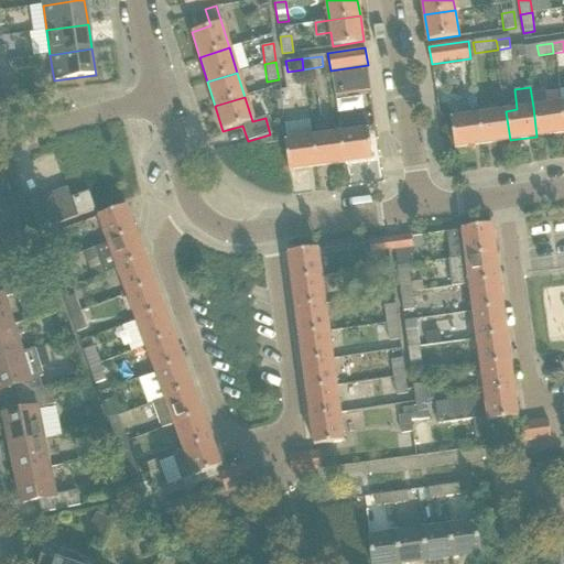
[(563,130),(561,104),(533,107),(537,137),(563,132),(563,130)]
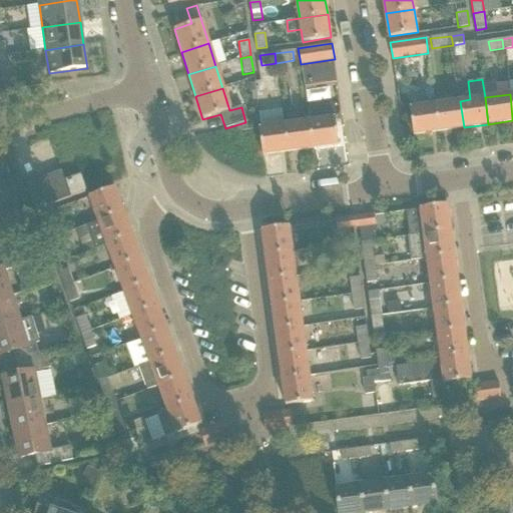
[(460,101),(435,104),(439,131),(464,127),(460,101)]
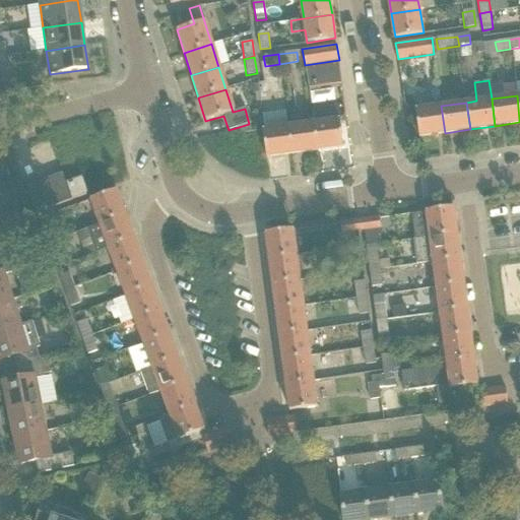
[(338,106),(311,109),(313,123),(317,150),(342,146),(339,120),(340,119),(338,106)]
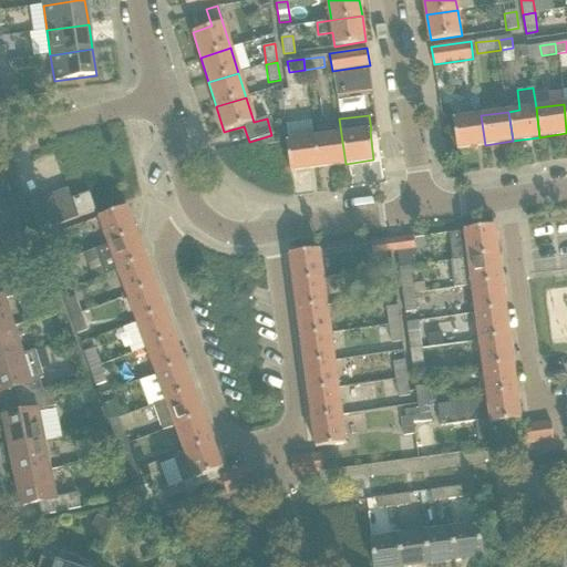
[(485,145),(481,115),(453,119),(456,148),(485,145)]
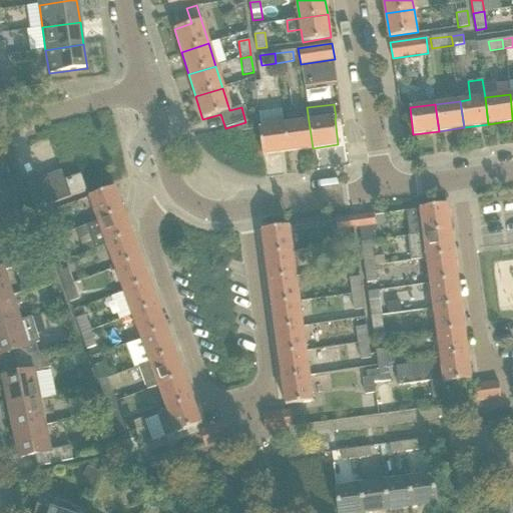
[(309,121),(284,124),(288,151),(313,148),(309,121)]
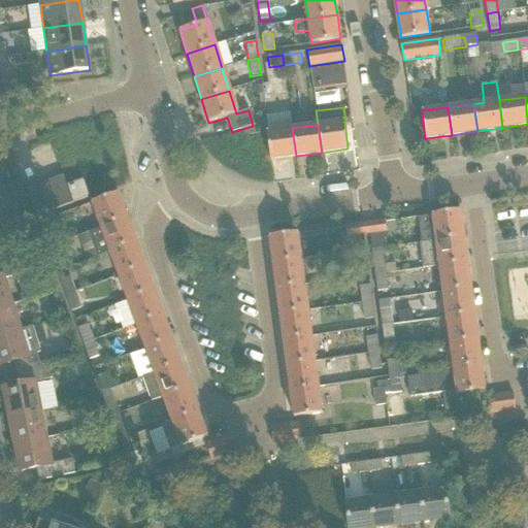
[(296,156),(292,128),(266,132),(270,159),(296,156)]
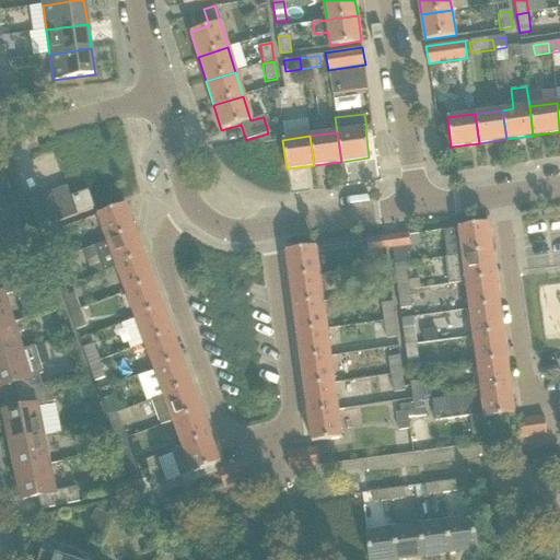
[(77,216),(70,197),(67,187),(54,191),(65,220),(77,216)]
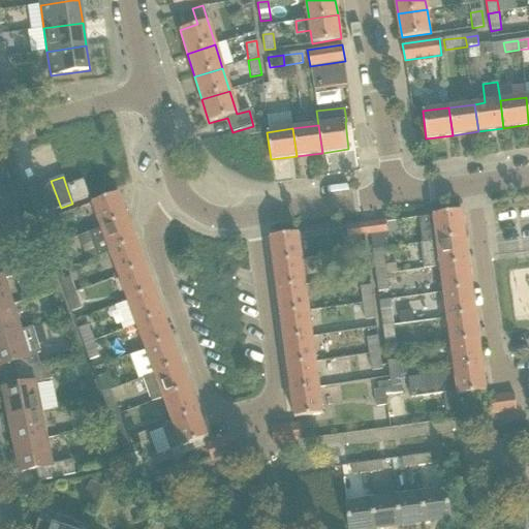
[(83,180),(66,186),(72,204),(89,197),(83,180)]
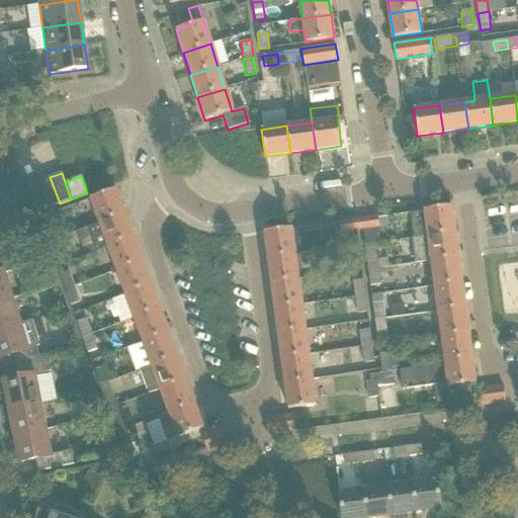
[(50,177),(37,181),(48,208),(60,203),(50,177)]
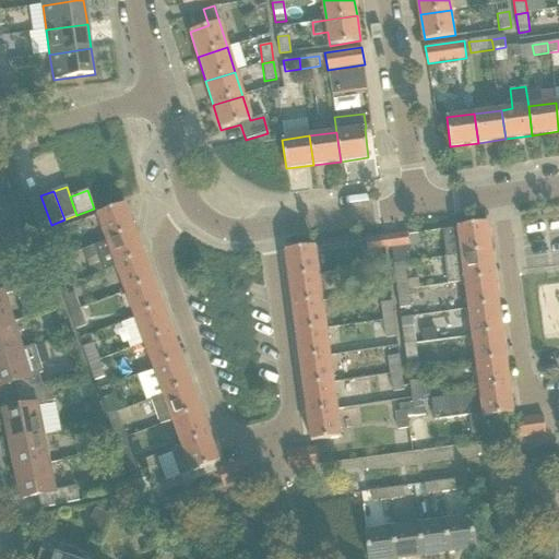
[(15,194),(0,200),(0,209),(0,210),(19,203),(15,194)]
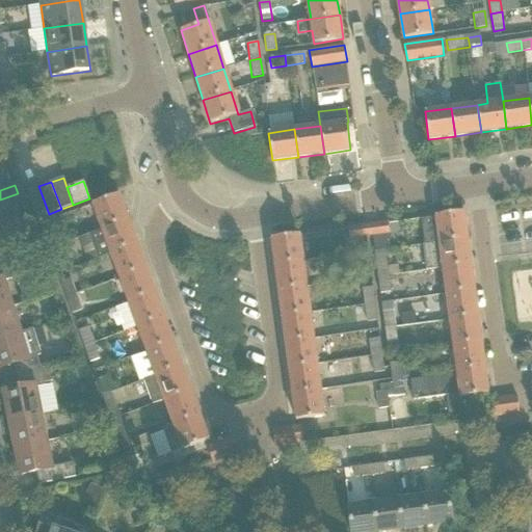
[(38,186),(26,191),(36,218),(49,214),(38,186)]
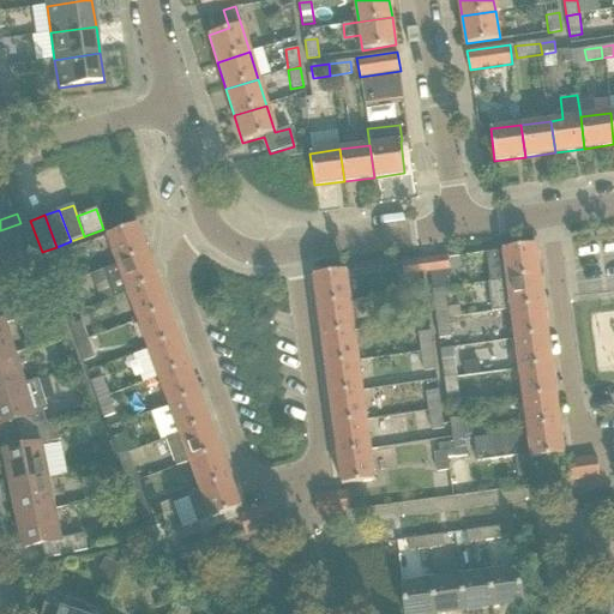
[(107,236),(118,265),(148,254),(137,226),(107,236)]
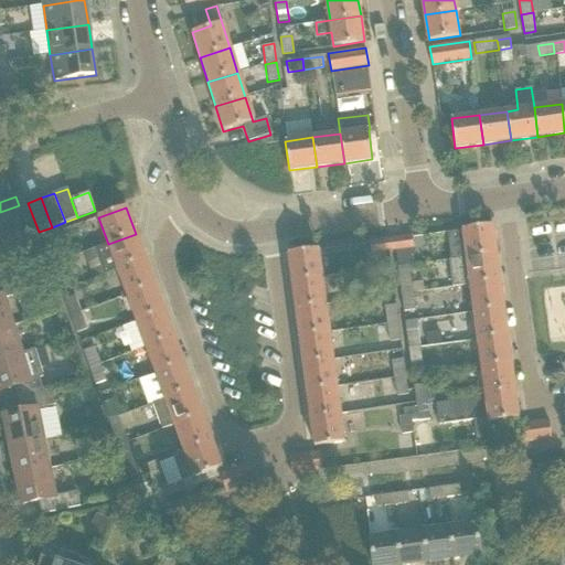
[(464,230),(467,257),(497,254),(492,225),(464,230)]
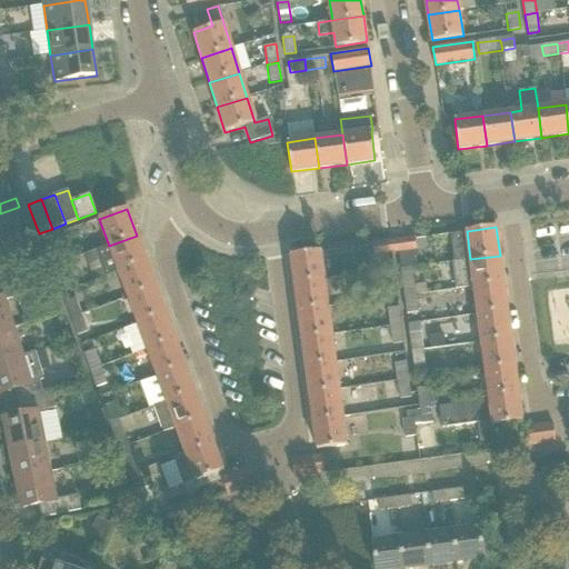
[(96,250),(105,277),(147,261),(137,236),(109,246),(96,250)]
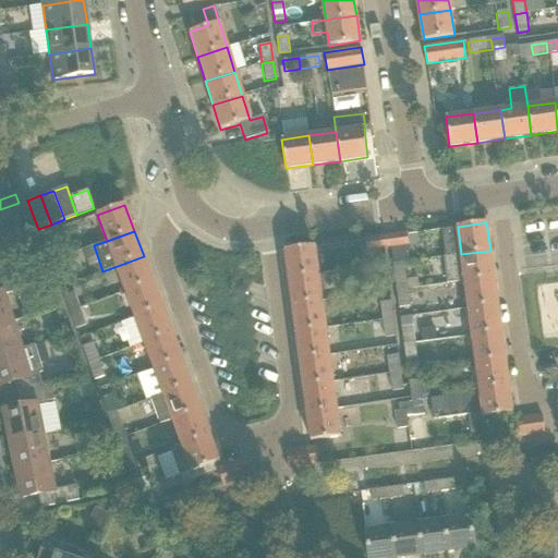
[(388,235),(390,246),(409,244),(407,233),(388,235)]
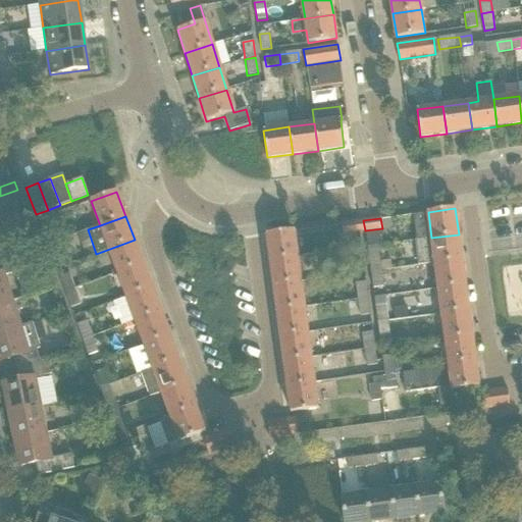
[(359,231),(357,221),(342,223),(343,233),(359,231)]
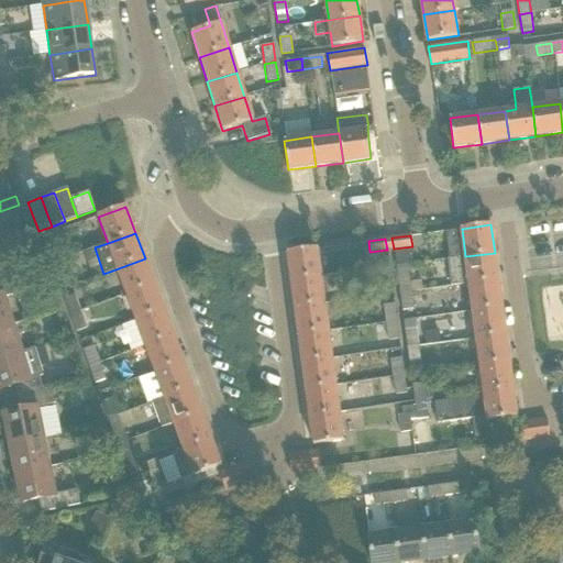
[(43,245),(50,265),(61,261),(54,242),(43,245)]
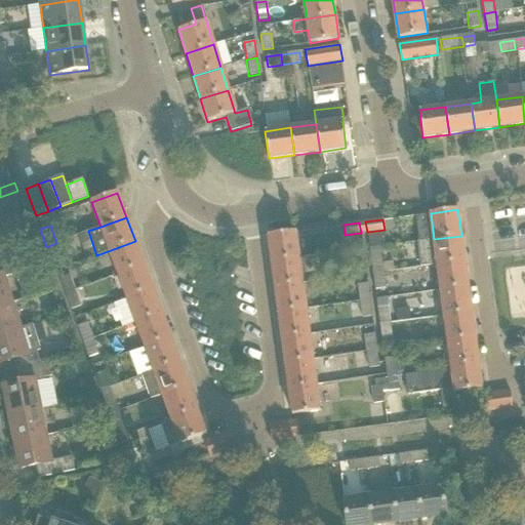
[(268,235),(272,261),(298,257),(295,232),(268,235)]
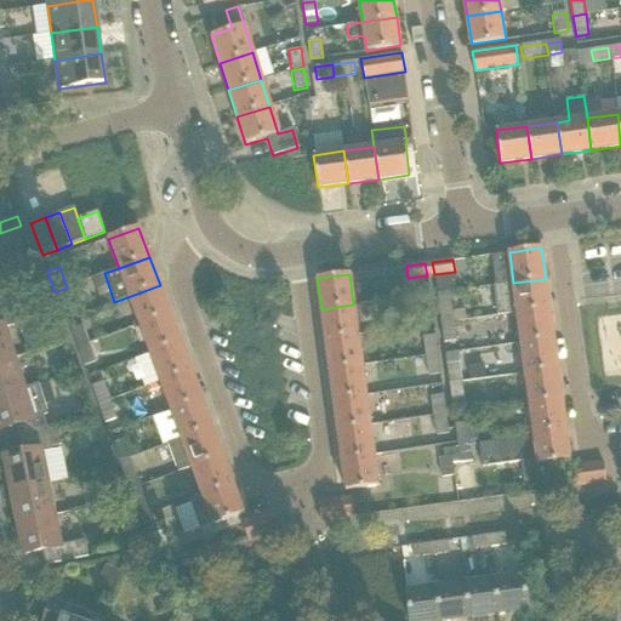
[(500,315),(517,313),(550,308),(546,279),(513,283),(495,285),(500,315)]
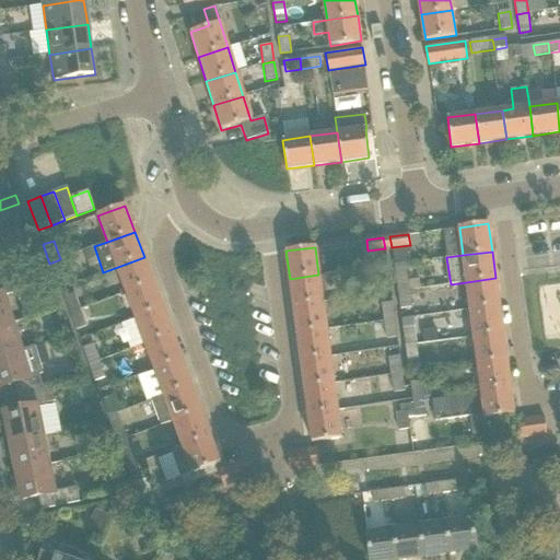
[(144,257),(116,267),(126,293),(153,282),(144,257)]
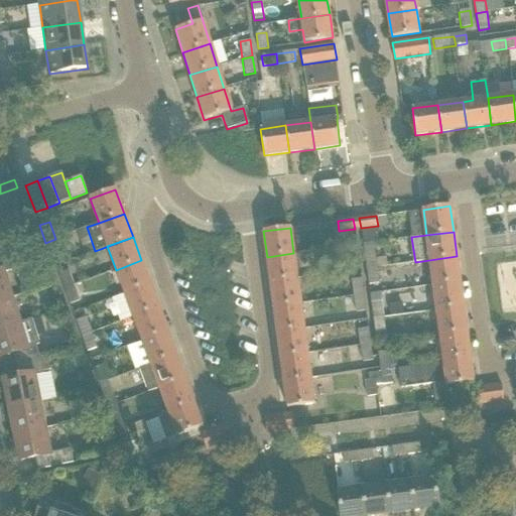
[(55,239),(45,243),(53,266),(63,262),(55,239)]
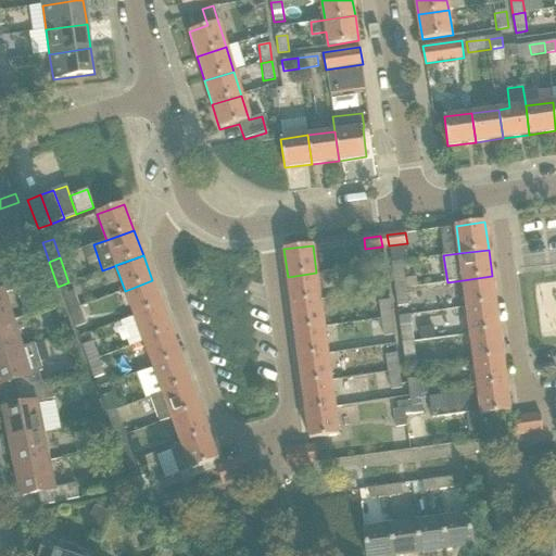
[(402,261),(391,262),(394,290),(406,288),(402,261)]
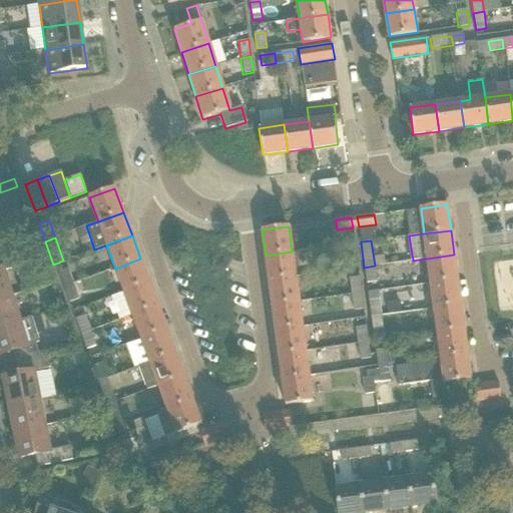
[(357,260),(355,243),(344,244),(347,262),(357,260)]
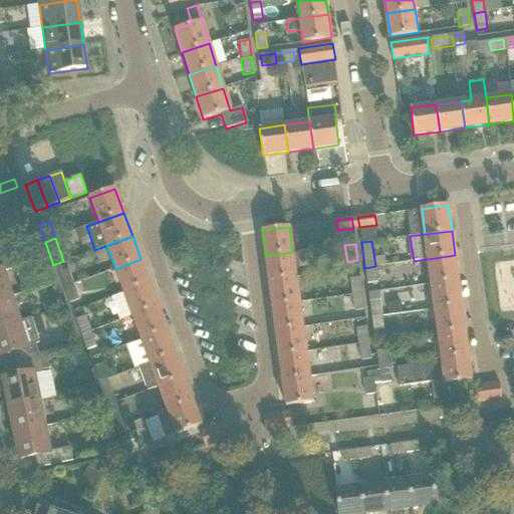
[(266,256),(269,281),(296,277),(292,252),(266,256)]
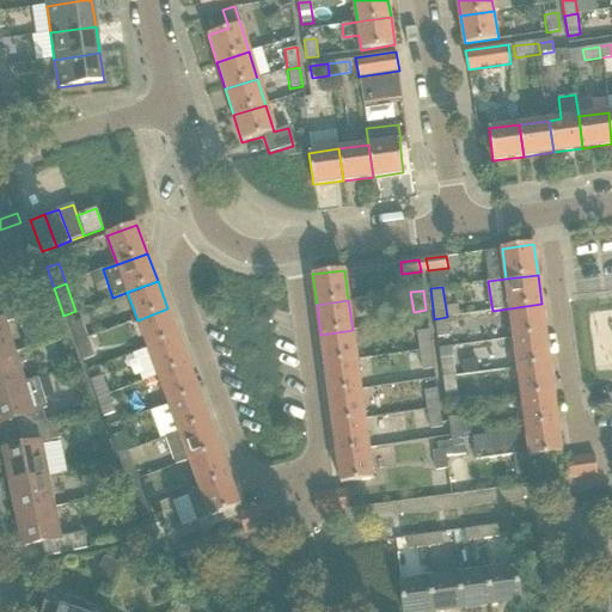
[(0,357),(14,353),(5,324),(16,320),(8,304),(0,306),(0,357)]
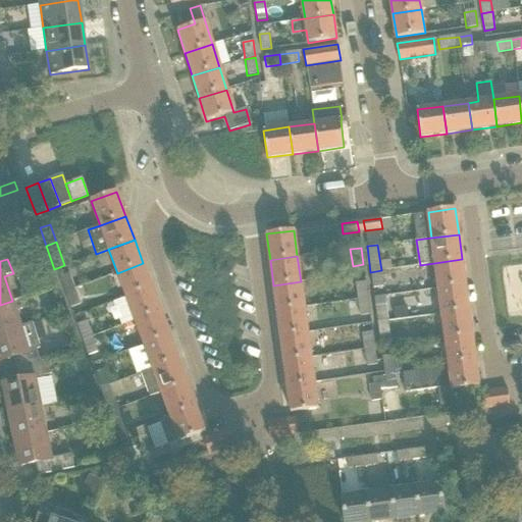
[(434,263),(438,289),(465,284),(462,259),(434,263)]
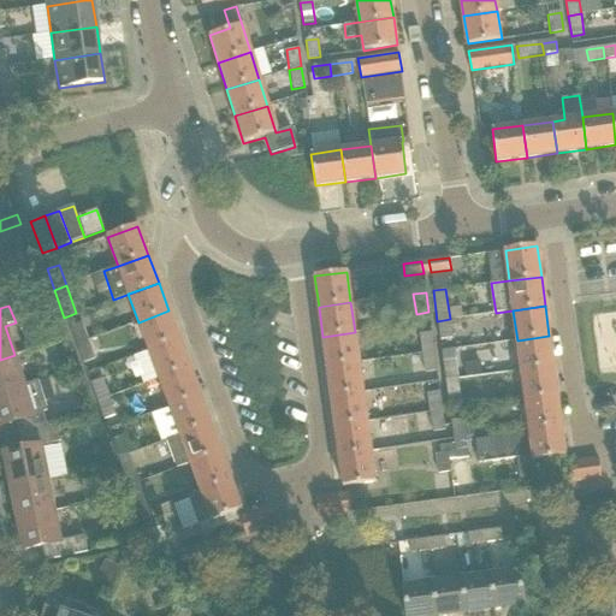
[(138,323),(149,350),(179,339),(169,311),(138,323)]
